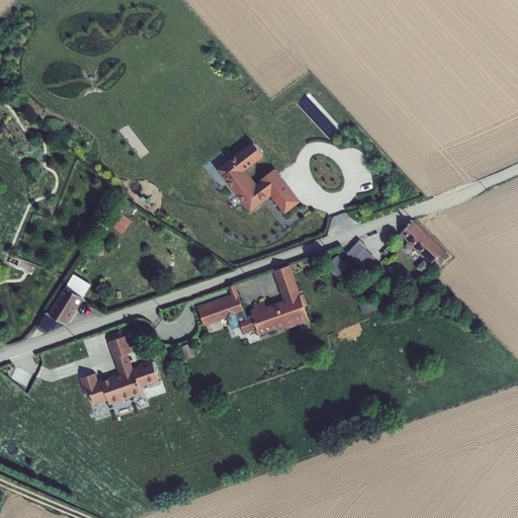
[(218,164),(249,211),(273,195),(284,212),(301,201),(278,165),(256,180),(247,167),(264,156),(254,140),(218,164)]
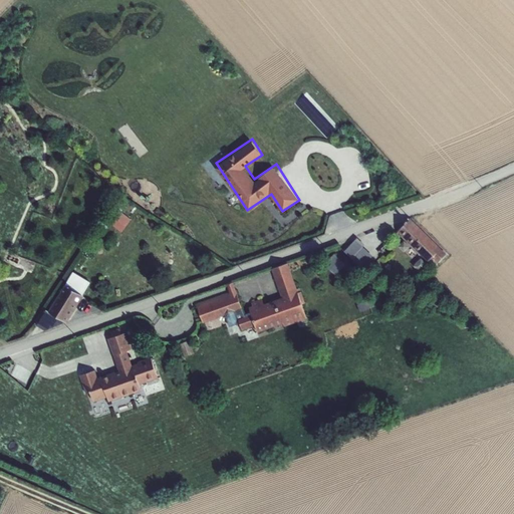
[(123,231),(134,217),(119,207),(109,221),(123,231)]
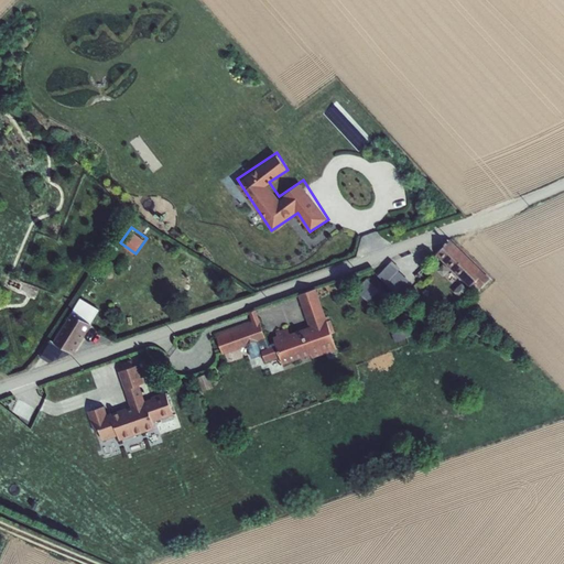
[(468,285),(479,275),(485,281),(490,275),(452,236),(436,251),(468,285)]
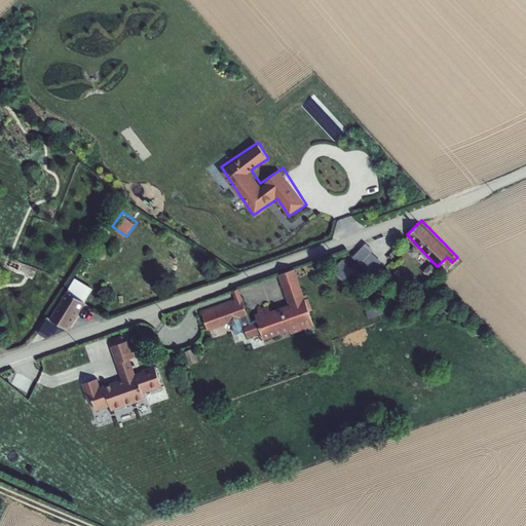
[(352,254),(370,272),(383,260),(366,241),(352,254)]
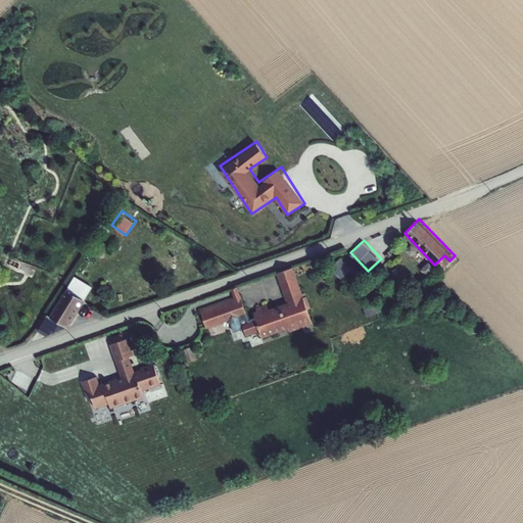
[(341,256),(331,267),(342,279),(353,268),(341,256)]
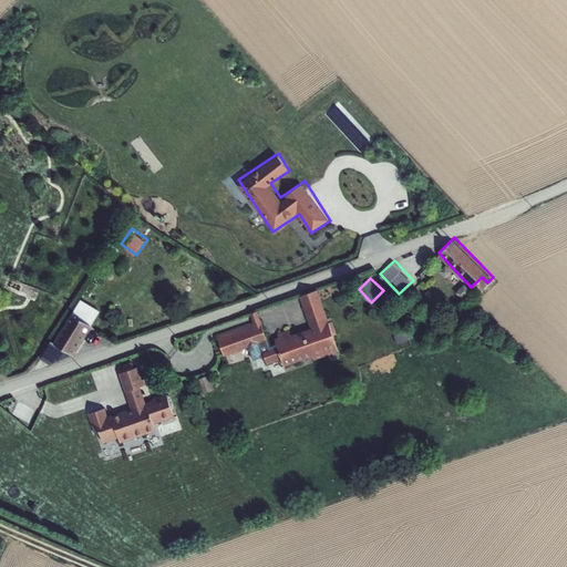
[(465,299),(475,287),(481,290),(486,284),(481,278),(473,288),(465,281),(457,292),(465,299)]
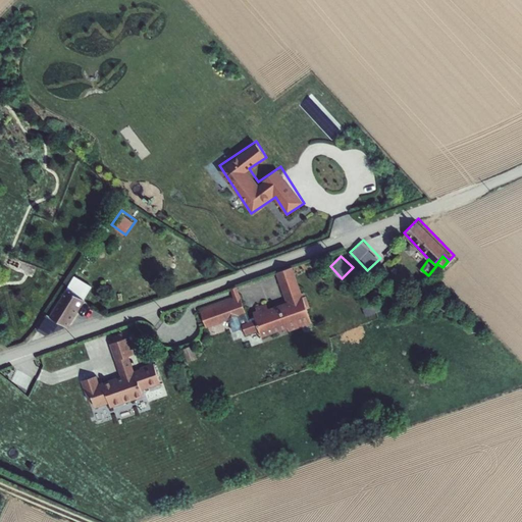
[(236,288),(229,290),(232,298),(199,310),(205,328),(228,320),(232,331),(241,329),(241,328),(243,328),(245,335),(259,331),(261,337),(286,328),(288,331),(311,323),(305,309),(309,308),(305,296),(302,297),(292,267),(275,273),(285,302),(267,309),(265,304),(255,307),(256,311),(252,312),(254,318),(247,320),(236,288)]
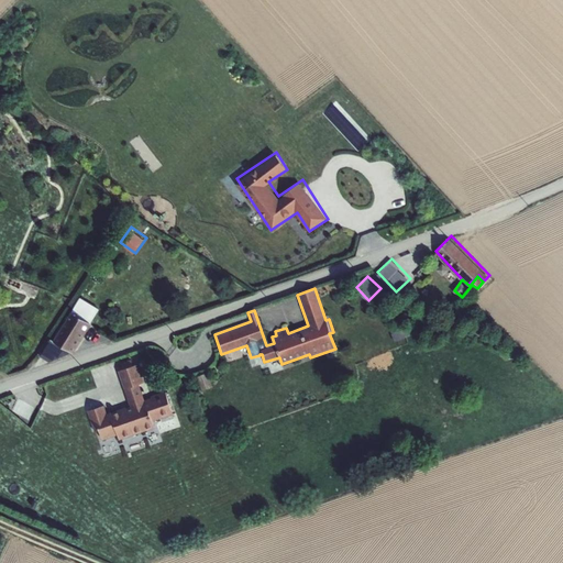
[(98,309),(80,298),(72,313),(70,312),(53,341),(50,340),(40,357),(48,363),(72,353),(73,354),(90,326),(90,324),(98,309)]
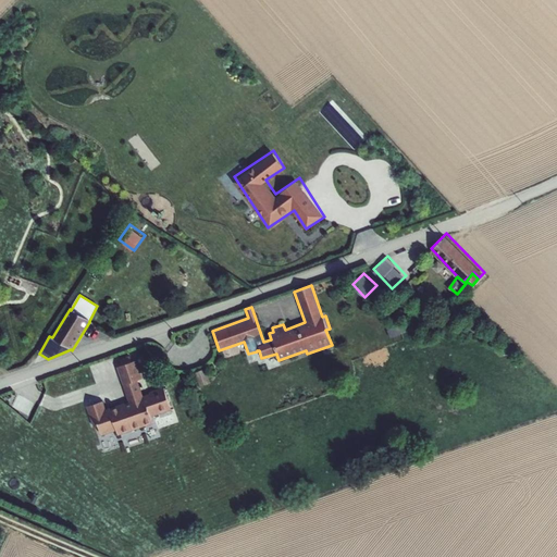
[(102,401),(86,407),(93,428),(98,426),(100,435),(116,430),(118,434),(153,423),(151,417),(172,410),(164,387),(148,393),(149,395),(145,396),(139,380),(143,379),(136,360),(132,362),(128,356),(121,359),(123,364),(116,367),(128,401),(104,409),(102,401)]
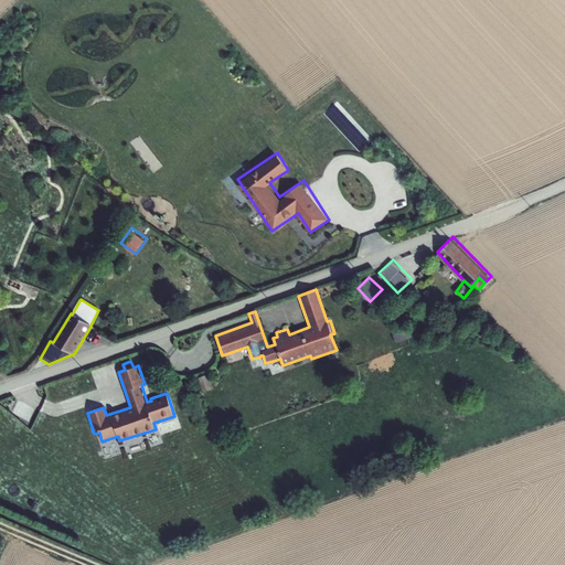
All buildings are outlined.
